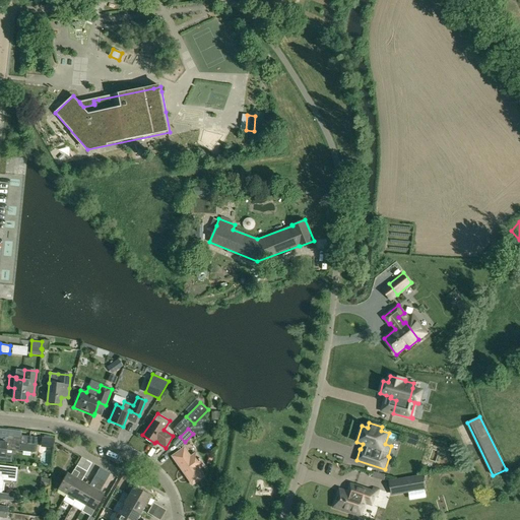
[(0,456),(6,457),(6,450),(36,453),(36,449),(37,437),(21,435),(20,437),(6,436),(6,442),(0,441),(0,456)]
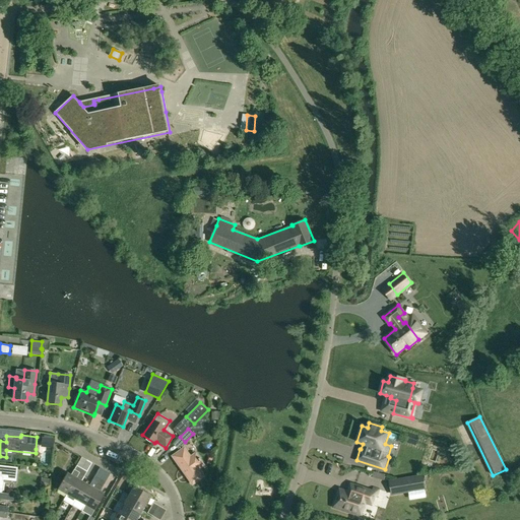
[(42,438),(42,442),(48,443),(47,448),(53,448),(54,439),(42,438)]
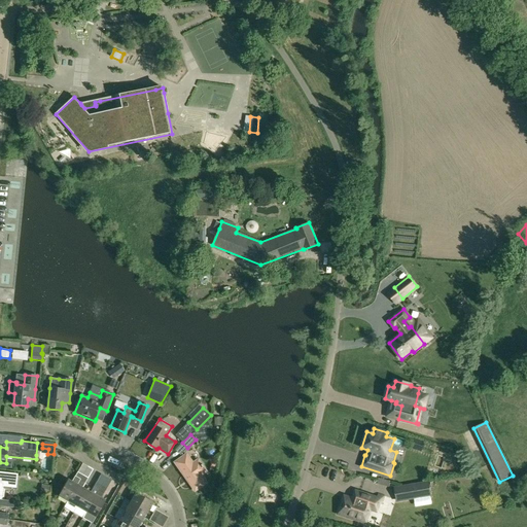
[(205,484),(206,482),(201,475),(205,472),(205,470),(199,461),(197,460),(192,463),(186,455),(185,455),(175,461),(175,463),(194,490),(196,490),(205,484)]
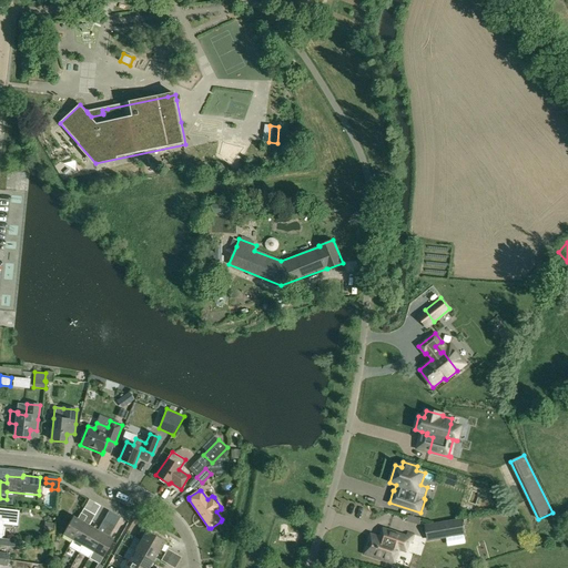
[(89,510),(101,516),(105,505),(92,500),(89,510)]
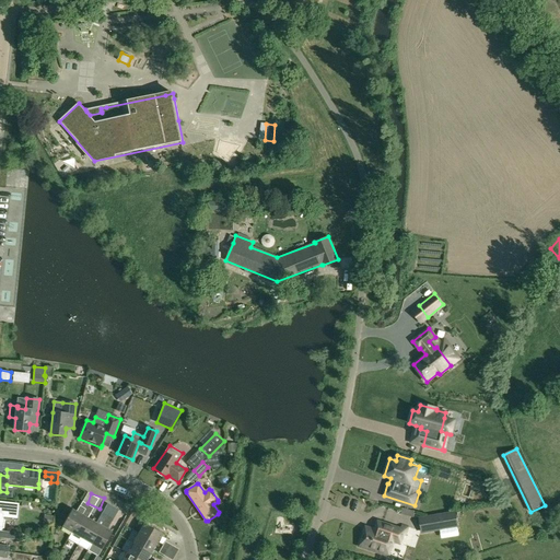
[(0,531),(1,531),(3,527),(4,527),(4,520),(3,520),(3,516),(16,518),(18,503),(0,500),(0,531)]
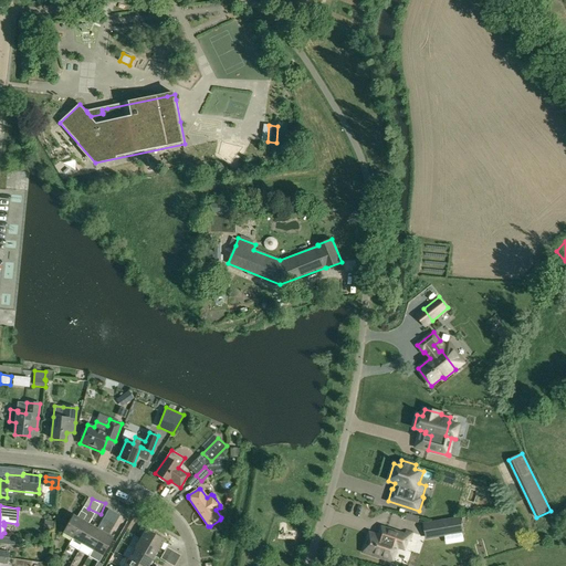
[(62,533),(72,538),(88,510),(83,506),(77,517),(73,515),(62,533)]
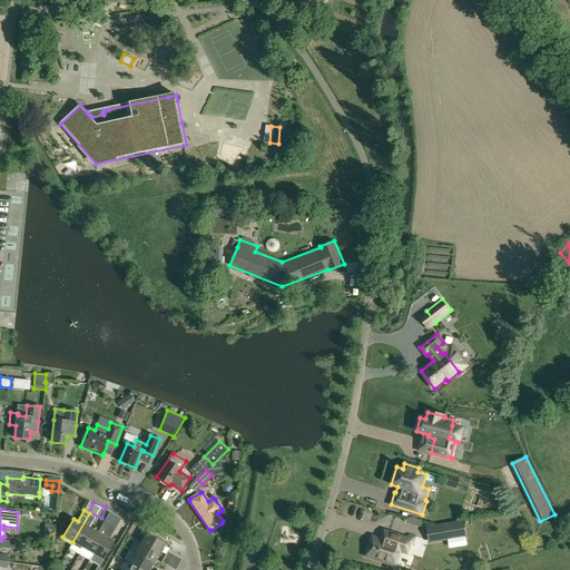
[(114,512),(108,522),(120,528),(125,519),(114,512)]
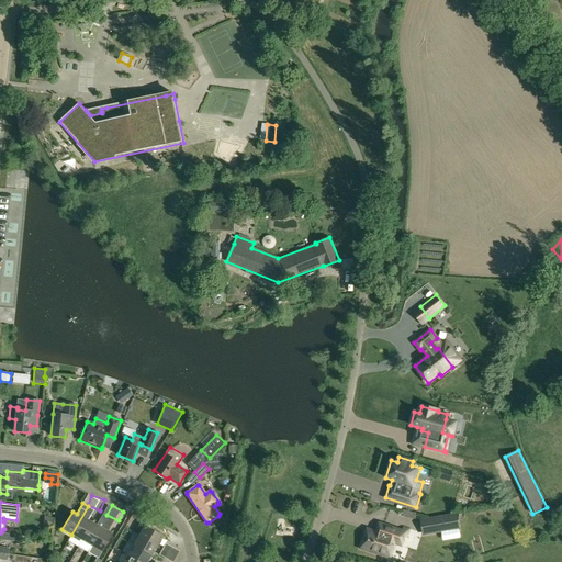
[(68,541),(78,547),(79,547),(92,523),(88,520),(93,509),(88,506),(71,535),(68,541)]
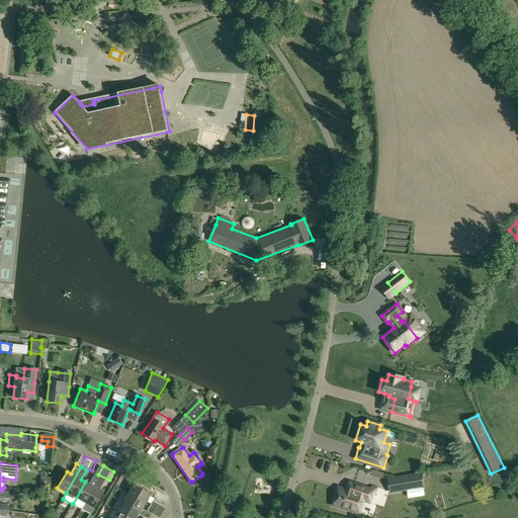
[(73,504),(81,509),(99,478),(94,475),(89,484),(85,482),(73,504)]
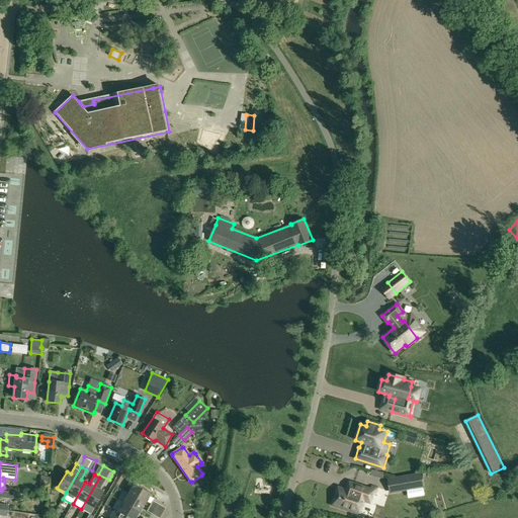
[(421,475),(390,480),(393,493),(393,492),(423,487),(421,475)]
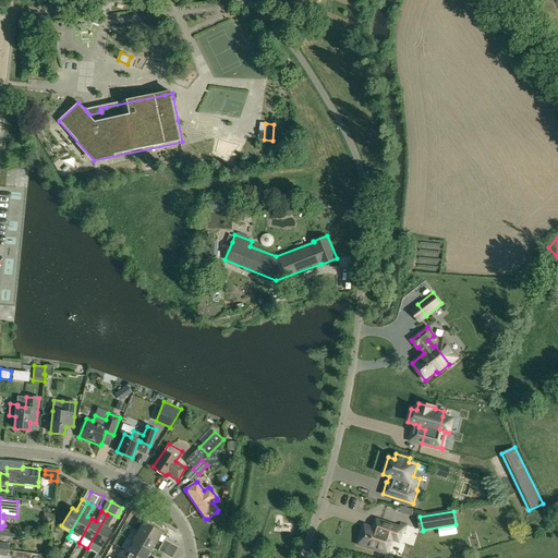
[(112,517),(107,514),(87,548),(98,554),(111,530),(107,528),(112,517)]
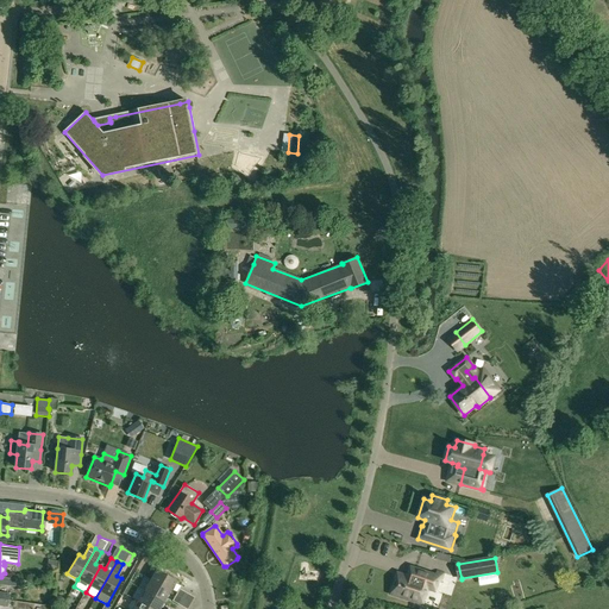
[(440,582),(443,572),(437,571),(435,576),(416,569),(413,579),(399,573),(393,592),(414,601),(419,601),(425,588),(434,590),(438,582),(440,582)]
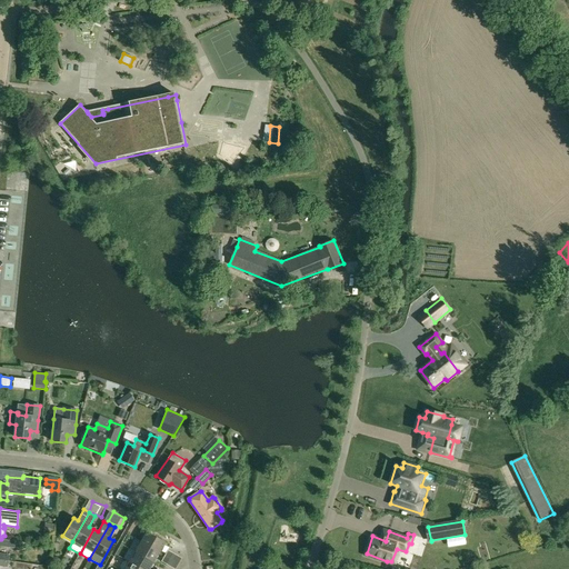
[(140,542),(159,552),(165,542),(146,532),(140,542)]
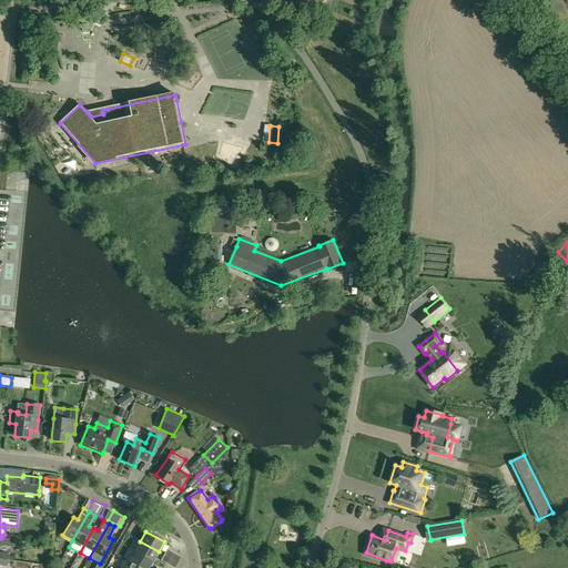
[(0,538),(0,545),(13,547),(14,540),(0,538)]
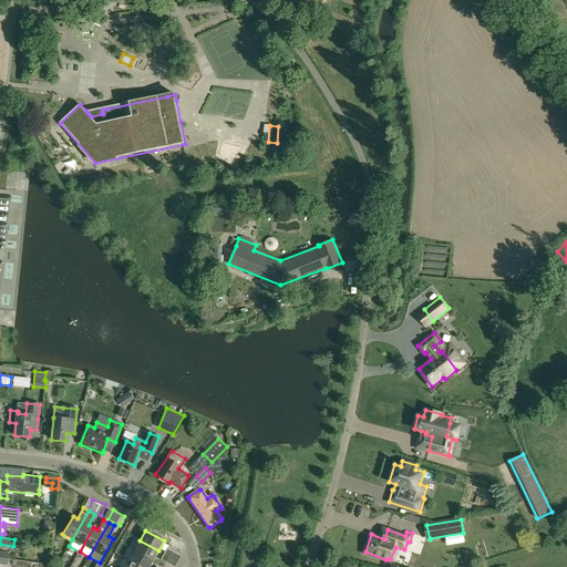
[(140,540),(134,550),(152,560),(158,550),(140,540)]
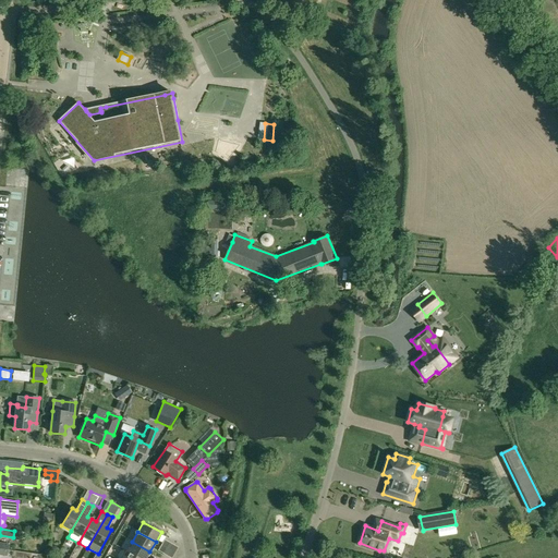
[(35,533),(35,542),(56,542),(56,533),(35,533)]
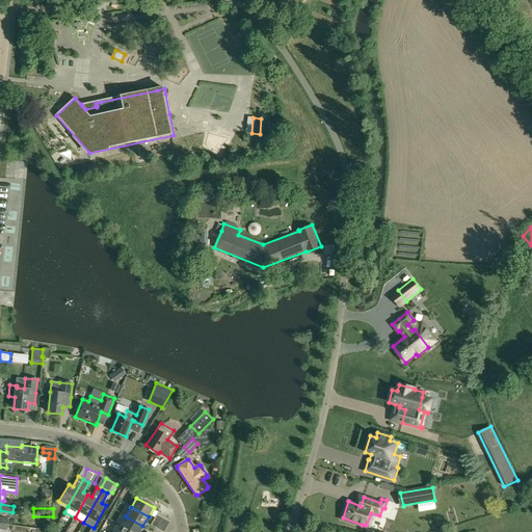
[(154,520),(161,524),(164,519),(157,514),(154,520)]
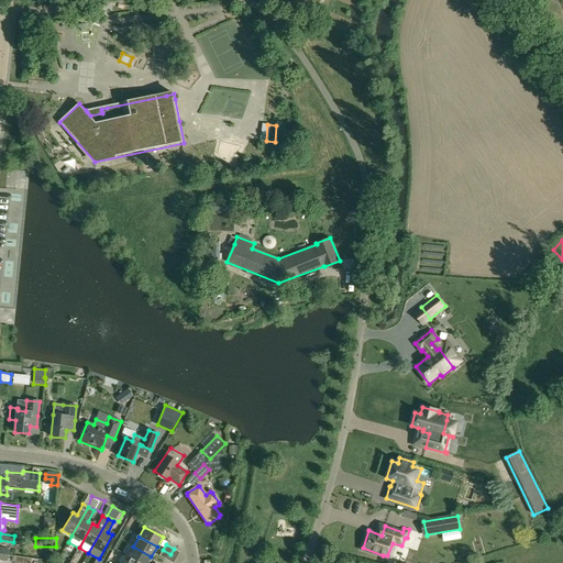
[(128,556),(138,562),(146,562),(151,556),(133,547),(128,556)]
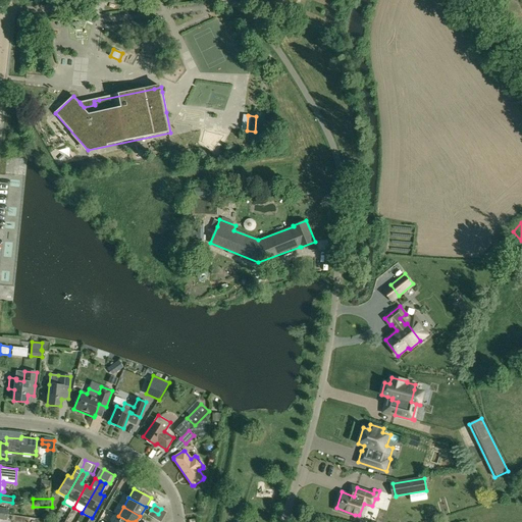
[(151,510),(148,515),(155,519),(158,514),(151,510)]
